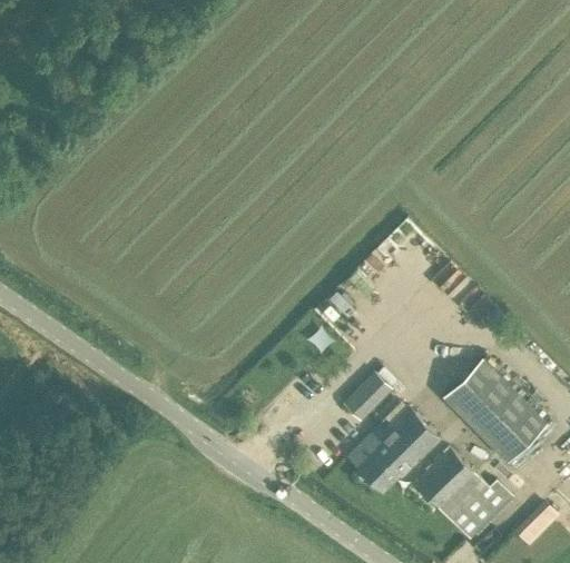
[(404,218),(323,303),(342,320),(374,286),(392,303),(408,286),(400,279),(425,254),(436,264),(443,257),(404,218)]
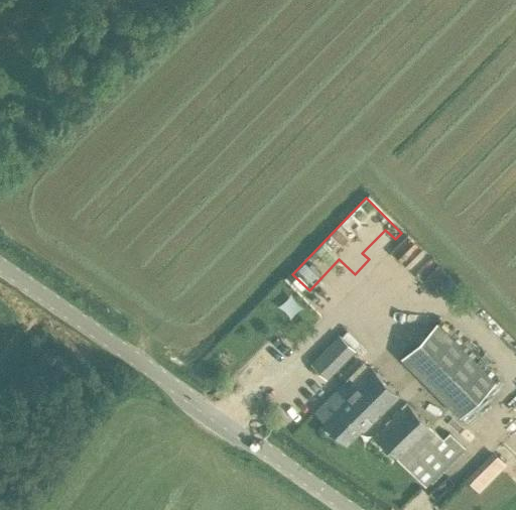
[(459,420),(495,385),(436,326),(400,362),(459,420)]
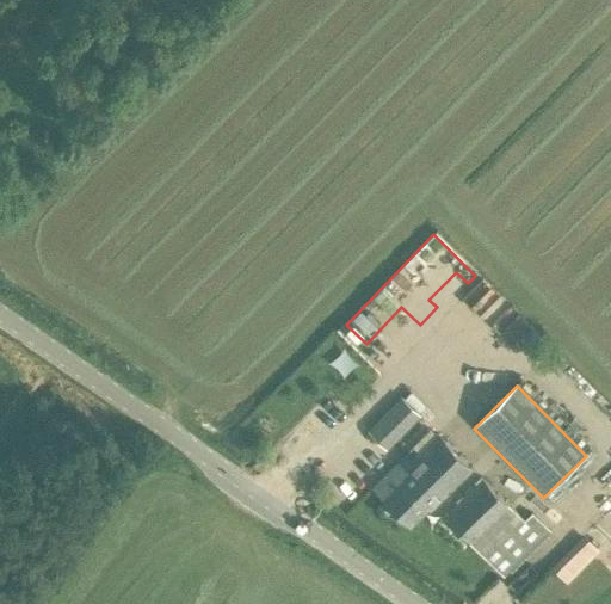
[(370,437),(387,454),(420,420),(403,404),(370,437)]
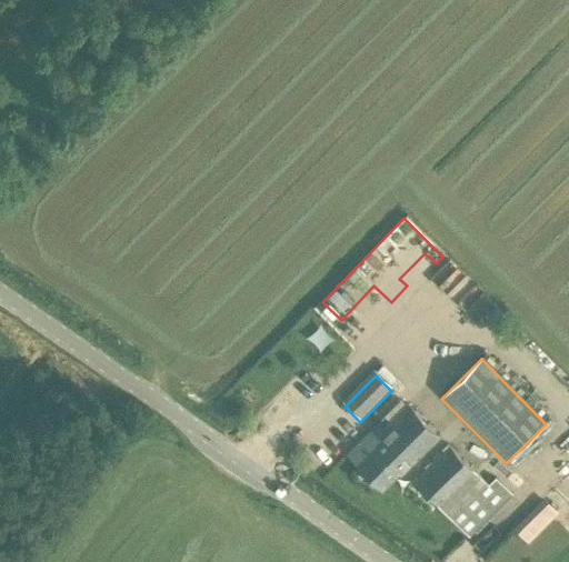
[(410,469),(439,441),(408,410),(379,438),(382,440),(376,447),(371,443),(355,460),(358,464),(356,467),(382,493),(408,467),(410,469)]
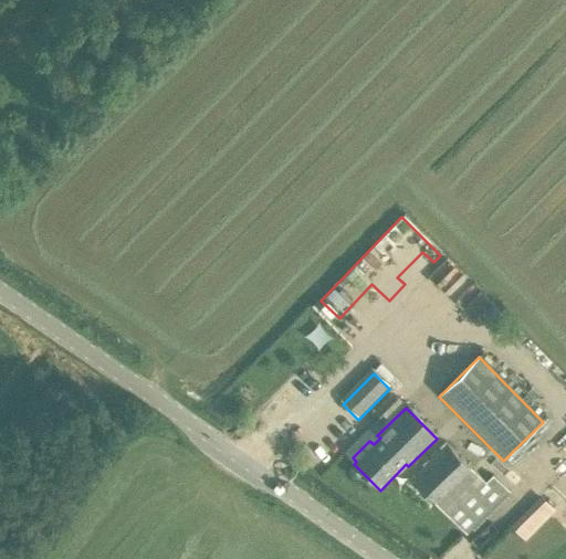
[(426,468),(412,482),(468,537),(502,503),(510,496),(492,478),(484,486),(447,447),(426,468)]
